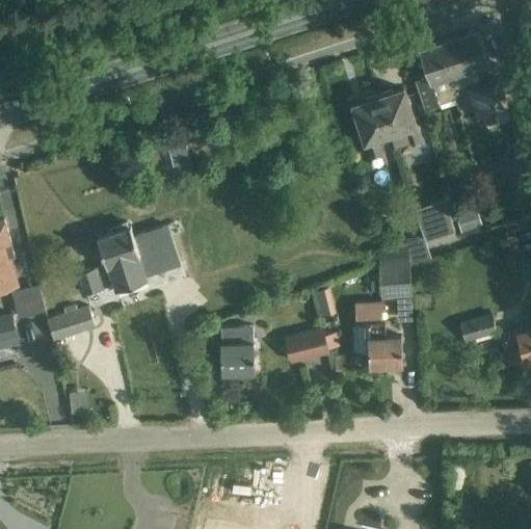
[(444,62),(452,89),(477,81),(473,69),(487,63),(477,31),(437,44),(444,62)]
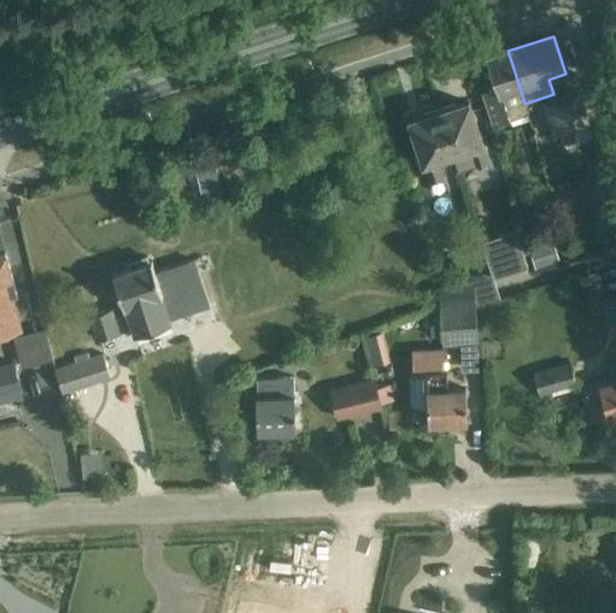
[(528,116),(524,104),(515,72),(508,51),(487,58),(497,89),(480,94),(492,128),(528,116)]
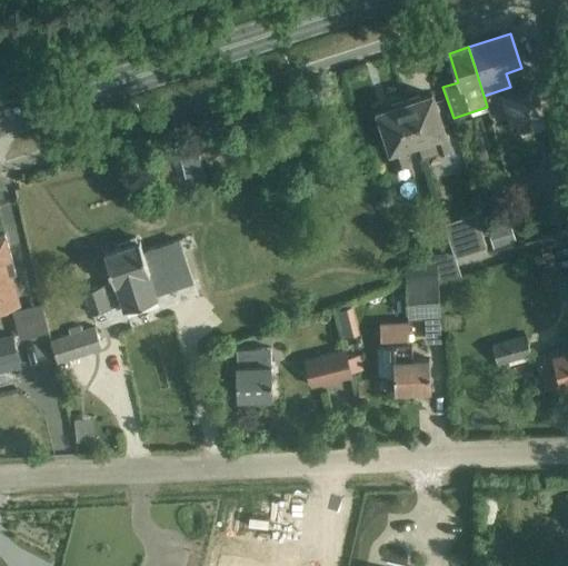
[(544,118),(532,86),(499,97),(509,129),(544,118)]
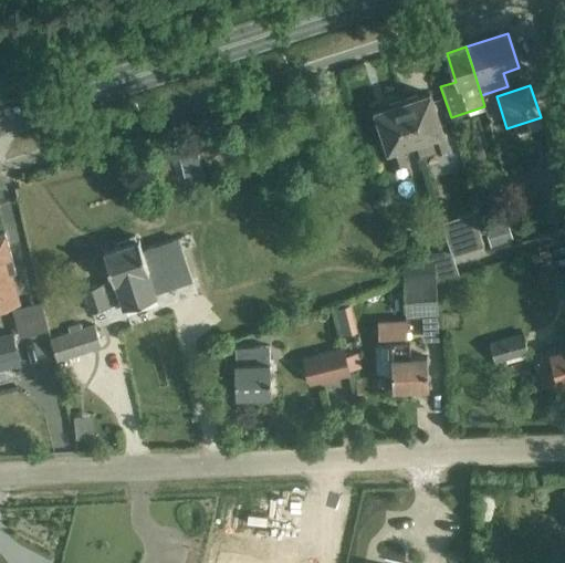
[(416,97),(401,103),(415,143),(430,138),(437,156),(447,153),(429,96),(417,101),(416,97)]
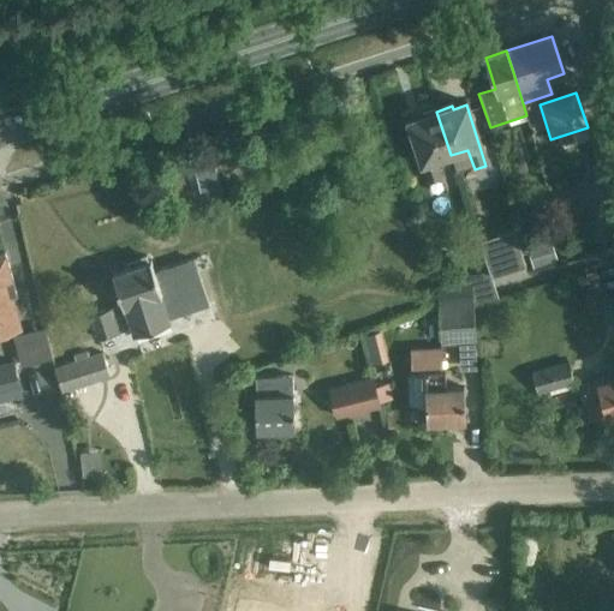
[(434,161),(451,155),(436,112),(421,117),(422,119),(409,123),(428,185),(440,180),(434,161)]
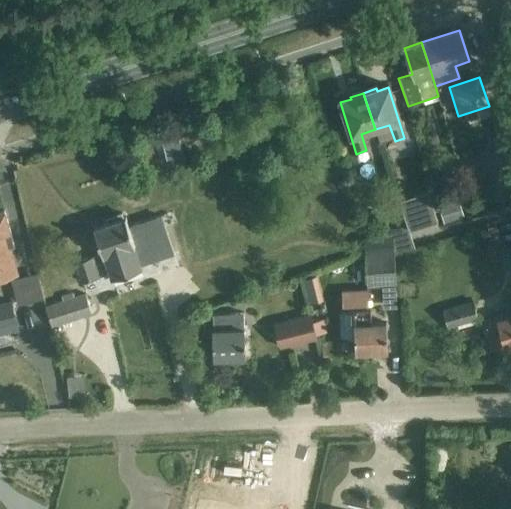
[(178,140),(162,144),(167,168),(184,164),(178,140)]
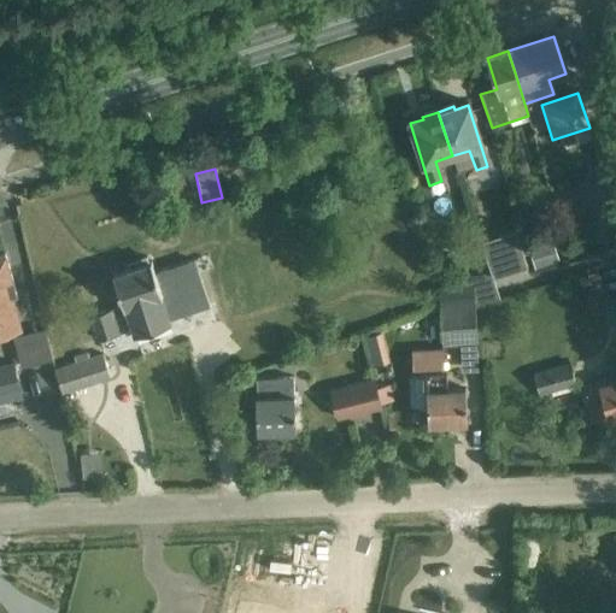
[(615,237),(615,228),(602,175),(576,182),(593,245),(615,237)]
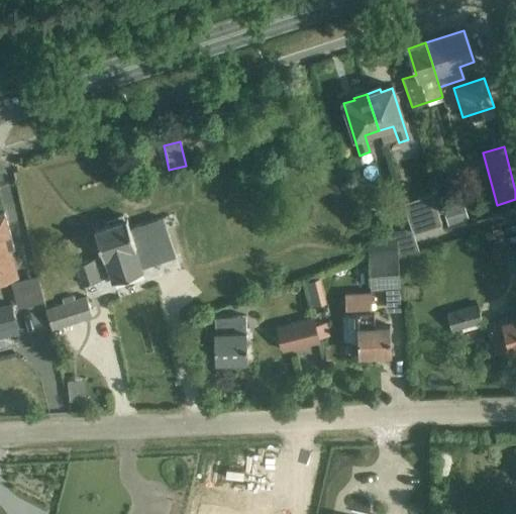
[(402,206),(410,232),(412,237),(441,227),(431,197),(402,206)]
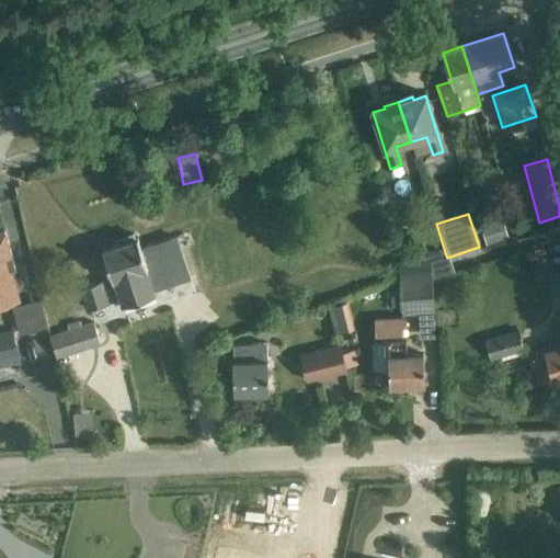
[(502,221),(480,229),(487,248),(509,240),(502,221)]
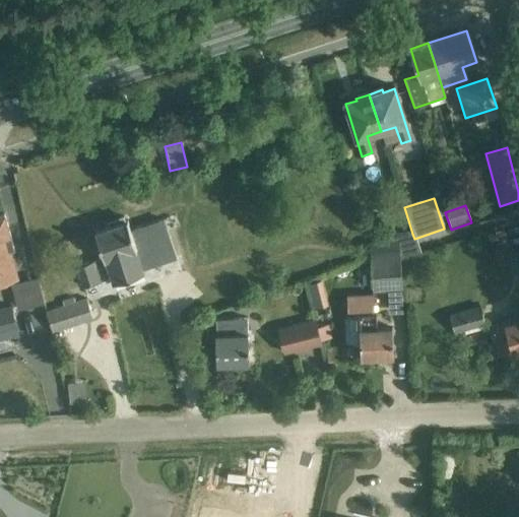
[(0,285),(13,281),(16,279),(9,253),(13,252),(4,216),(0,217),(0,285)]
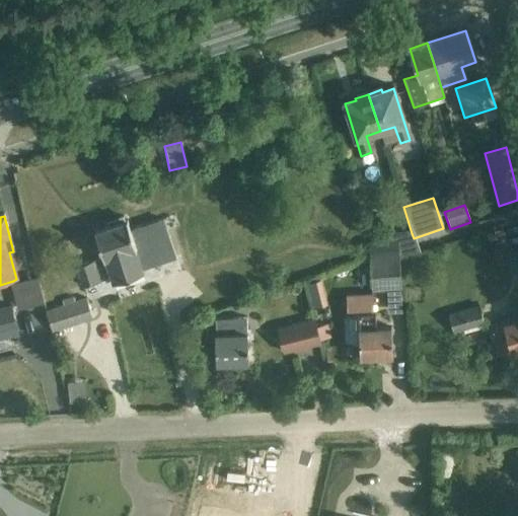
[(163,221),(130,231),(127,222),(94,233),(103,260),(91,264),(75,269),(82,289),(141,269),(174,259),(163,221)]
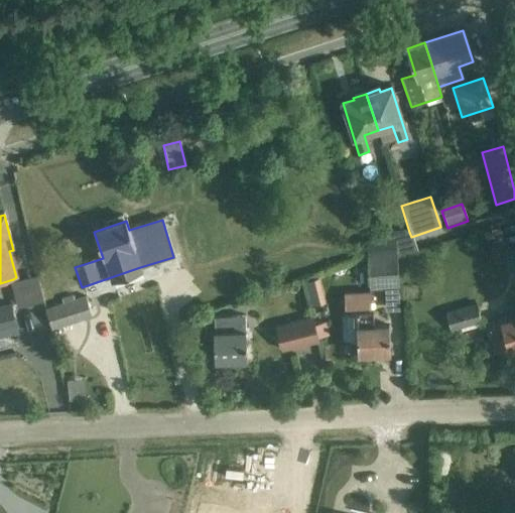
[(485,234),(492,254),(509,248),(502,227),(485,234)]
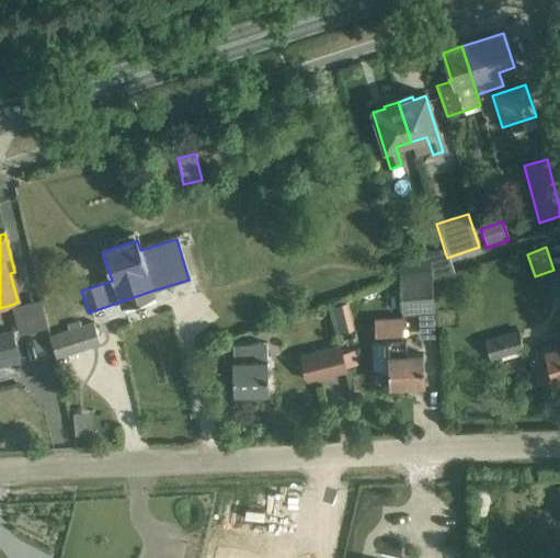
[(430,261),(398,263),(399,284),(431,282),(430,261)]
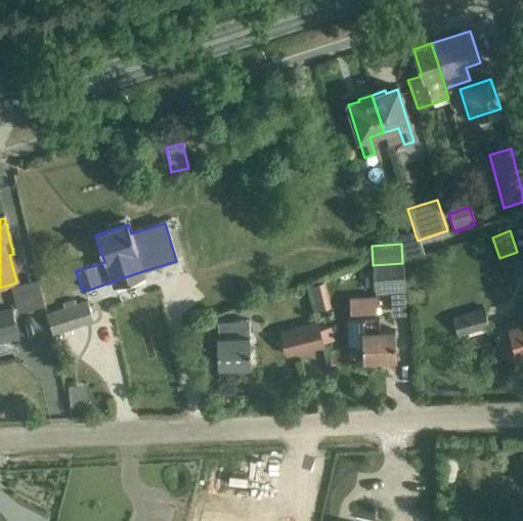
[(402,263),(373,265),(376,296),(404,294),(402,263)]
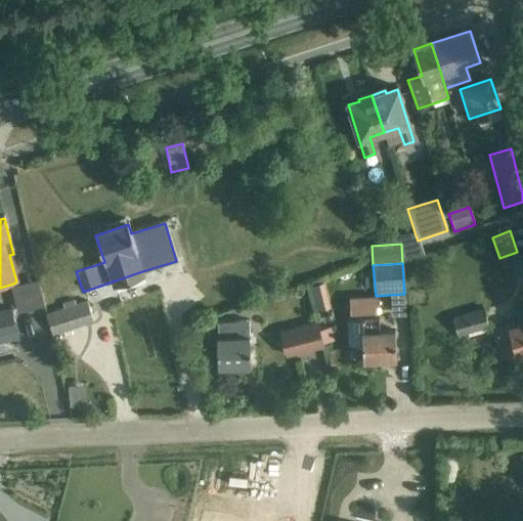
[(313,310),(332,307),(328,284),(309,287),(313,310)]
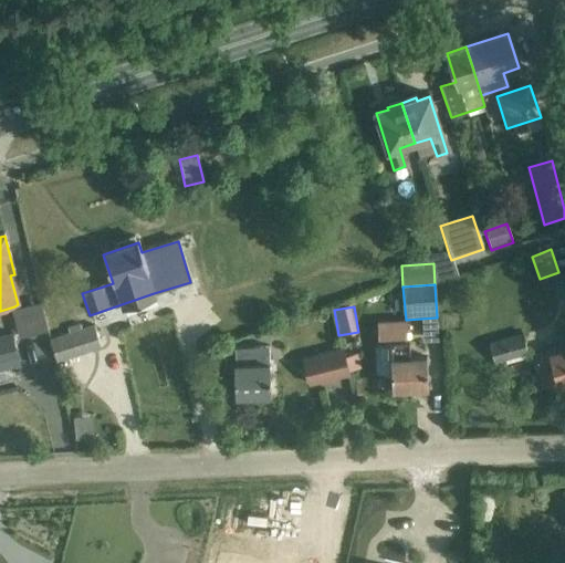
[(409,344),(407,344),(406,323),(376,324),(378,345),(374,345),(376,376),(391,375),(391,392),(427,391),(426,358),(410,360),(409,344)]
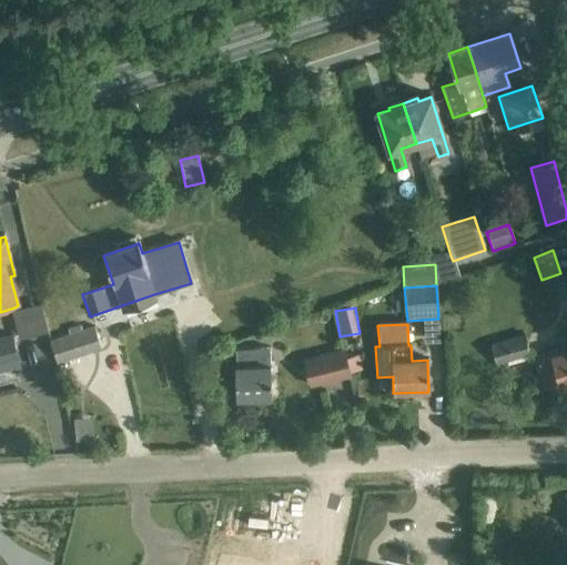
[(101,350),(94,329),(81,333),(80,328),(68,332),(69,336),(50,343),(57,364),(101,350)]
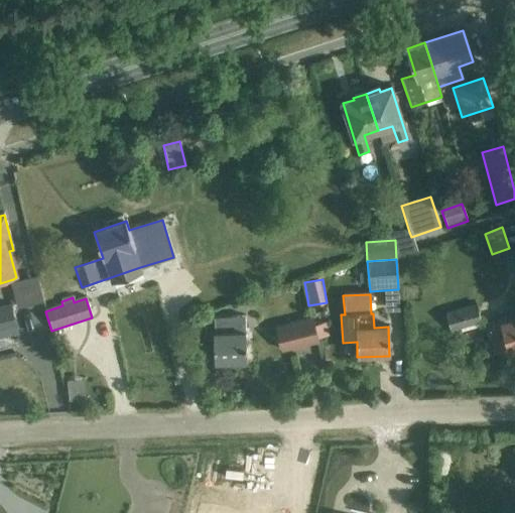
[(21,300),(0,305),(0,327),(7,326),(5,319),(25,314),(21,300)]
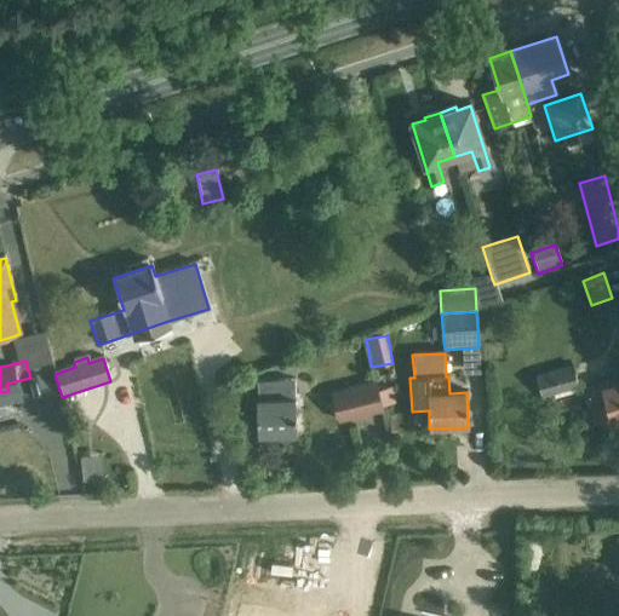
[(573,368),(534,378),(540,399),(579,389),(573,368)]
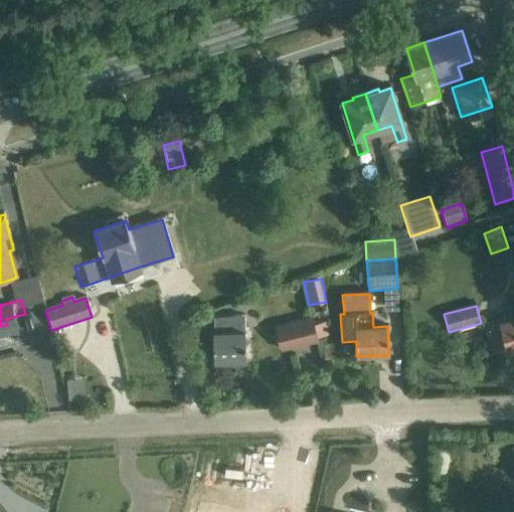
[(246,361),(243,317),(213,318),(213,334),(212,334),(214,362),(227,361),(230,365),(239,365),(241,361),(246,361)]
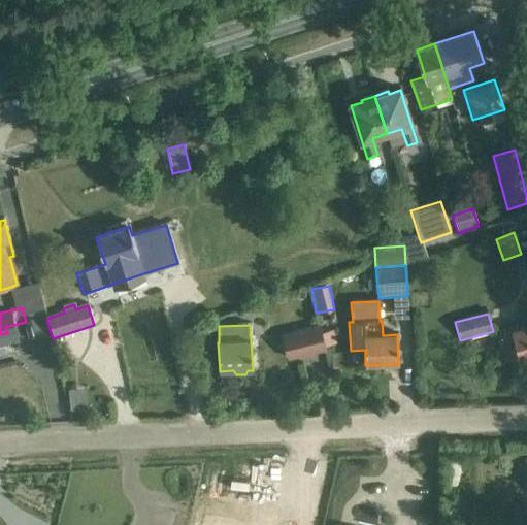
[(526,356),(526,329),(525,325),(497,332),(505,362),(526,356)]
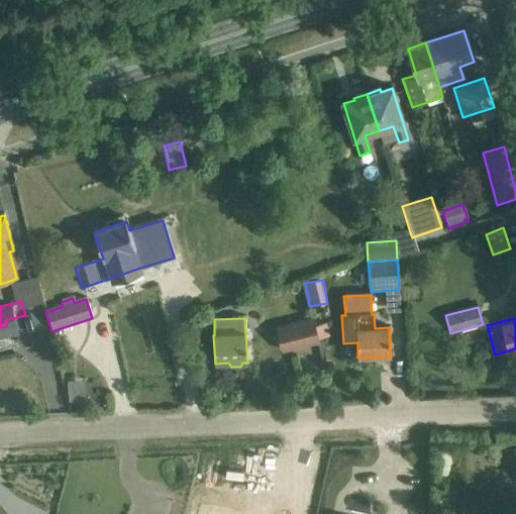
[(313,322),(278,330),(283,353),(319,344),(313,322)]
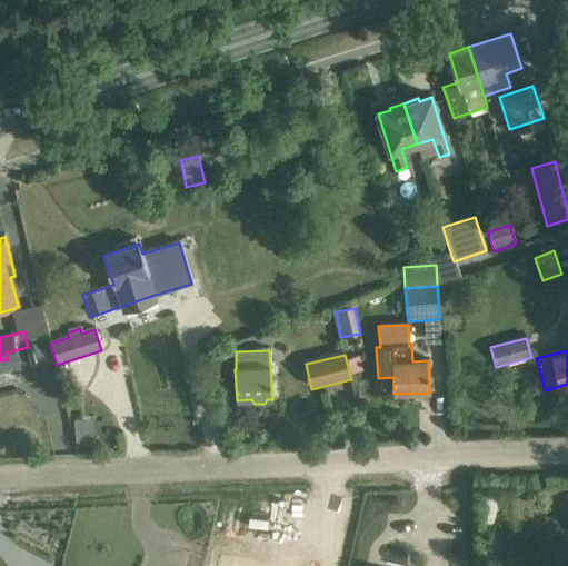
[(76,443),(96,442),(95,420),(75,420),(76,443)]
